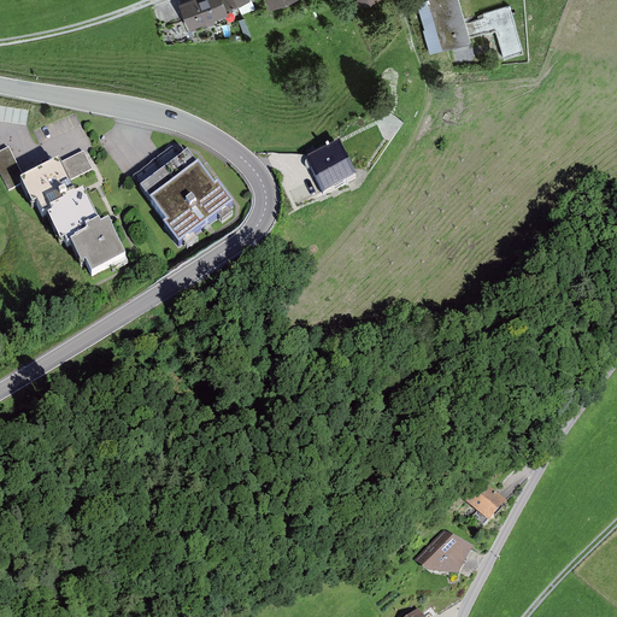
[(199,0),(178,9),(188,33),(205,27),(206,29),(215,25),(213,23),(228,17),(227,12),(251,3),(250,0),(199,0)]
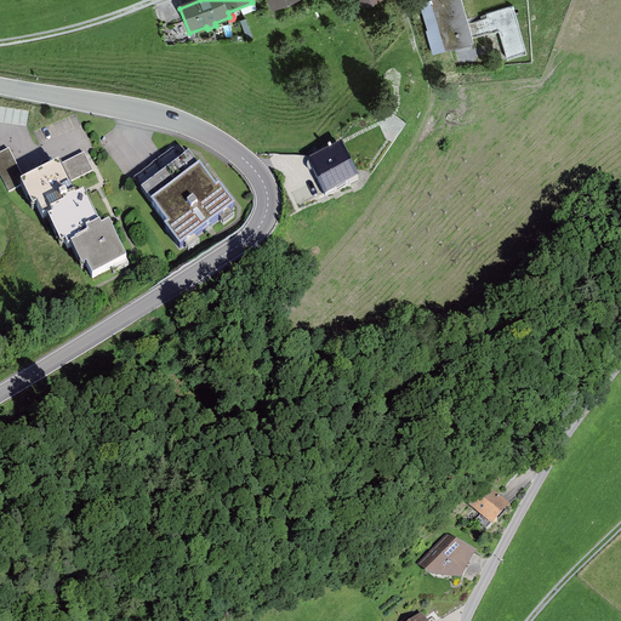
[(267,0),(273,13),(303,0),(267,0)]
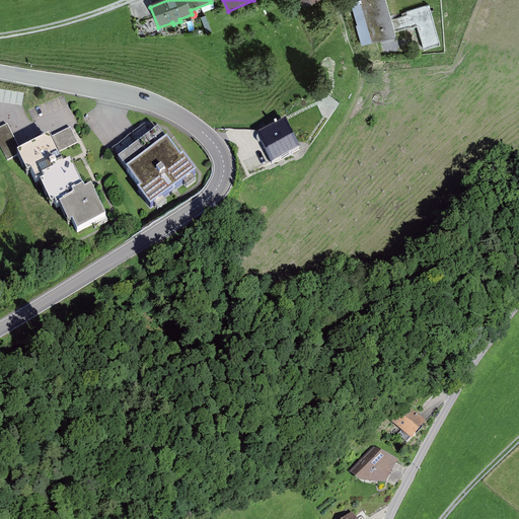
[(321,0),(299,0),(304,10),(322,2),(321,0)]
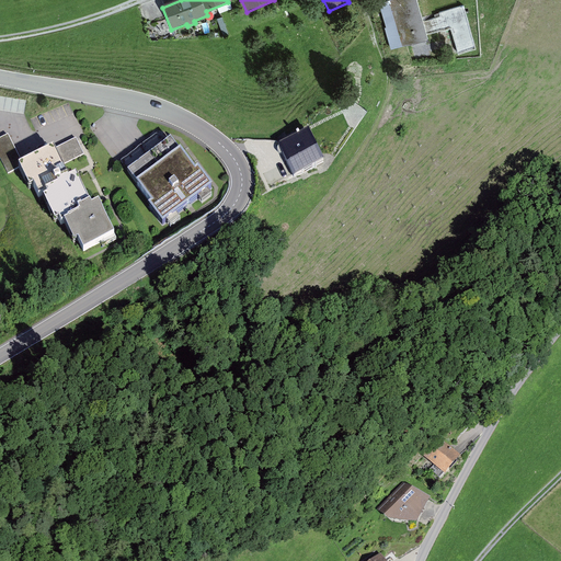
[(415,0),(393,0),(380,4),(387,27),(385,29),(390,50),(427,39),(425,36),(422,23),(415,0)]
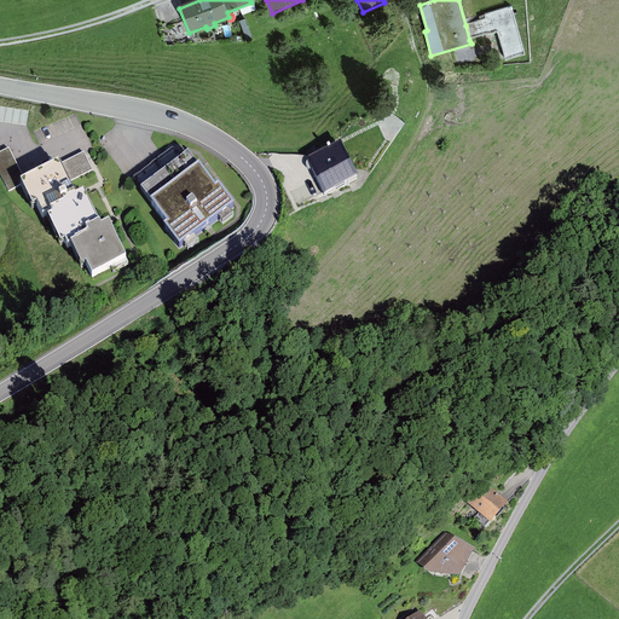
[(486,19),(466,25),(469,40),(499,32),(507,59),(525,55),(512,7),(485,15),(486,19)]
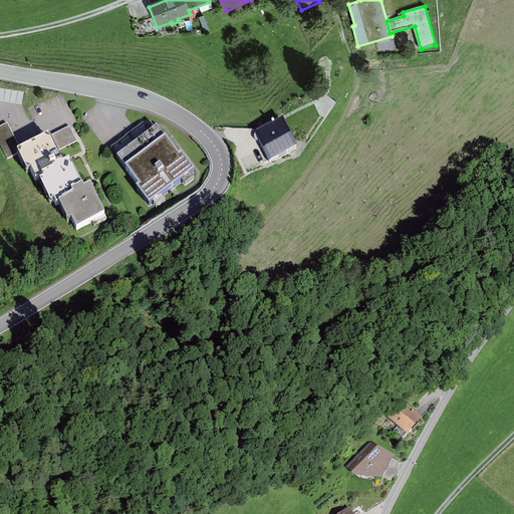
[(204,16),(199,18),(205,34),(210,32),(204,16)]
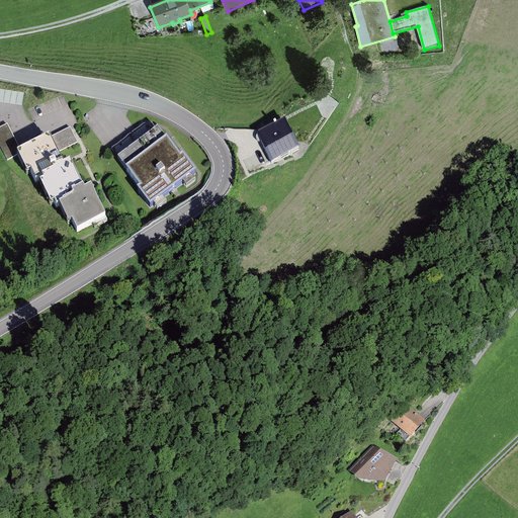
[(284,116),(257,131),(258,133),(257,135),(256,137),(257,140),(257,141),(261,141),(271,161),(300,146),(284,116)]
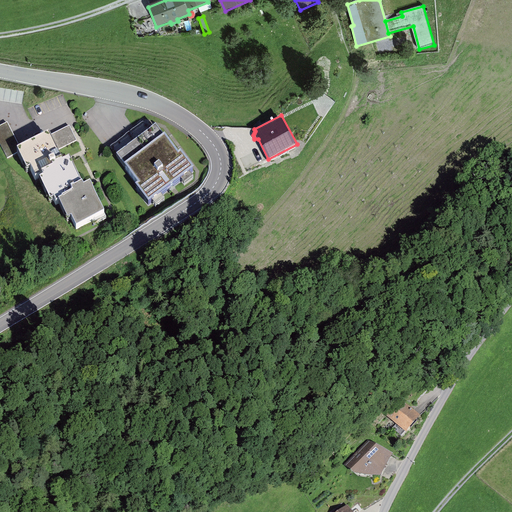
[(20,151),(5,123),(0,125),(0,142),(7,157),(20,151)]
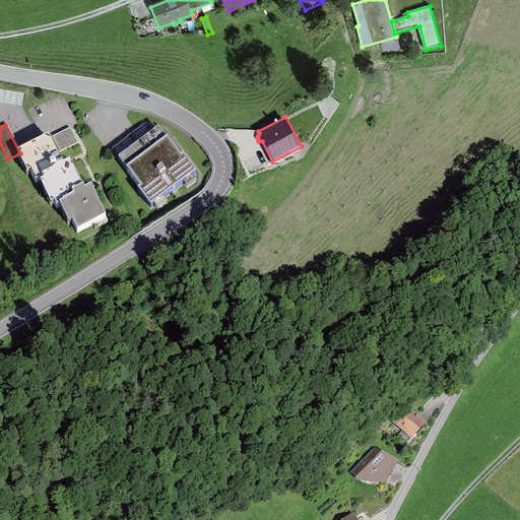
[(158,125),(120,155),(141,184),(138,186),(151,203),(197,169),(184,151),(181,153),(158,125)]
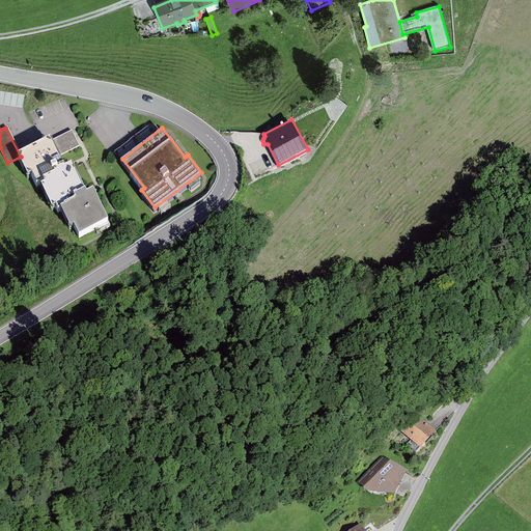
[(73,131),(53,140),(59,155),(79,146),(73,131)]
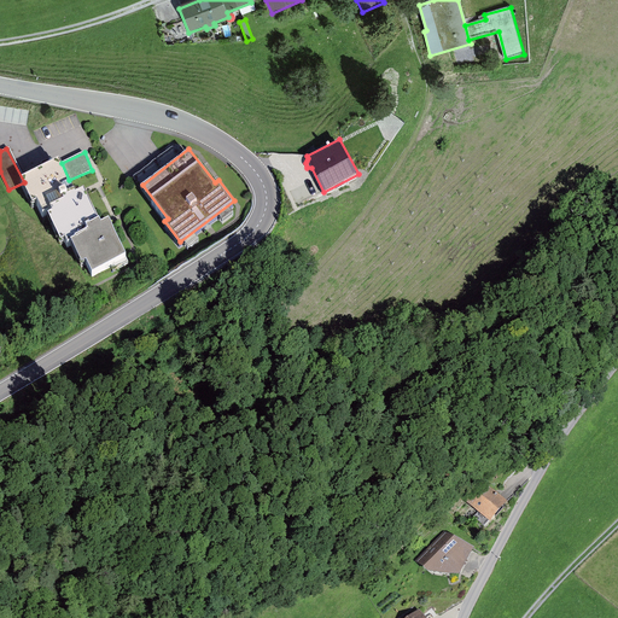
[(69,180),(62,163),(24,182),(35,208),(40,205),(45,215),(54,211),(56,214),(50,216),(63,243),(68,240),(70,246),(74,245),(85,266),(89,263),(95,274),(129,258),(111,222),(104,226),(87,191),(79,194),(77,192),(75,193),(69,180)]
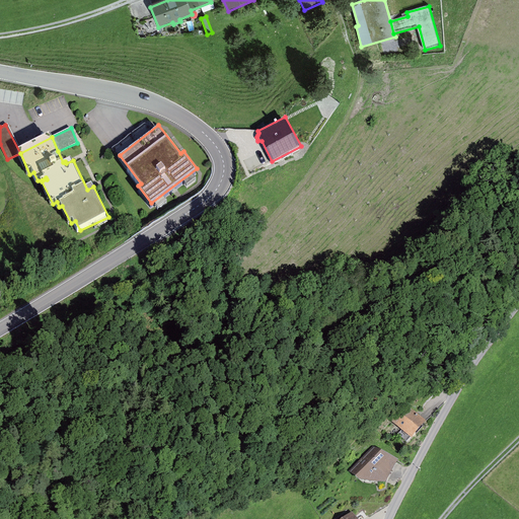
[(405,404),(392,420),(413,437),(426,423),(405,404)]
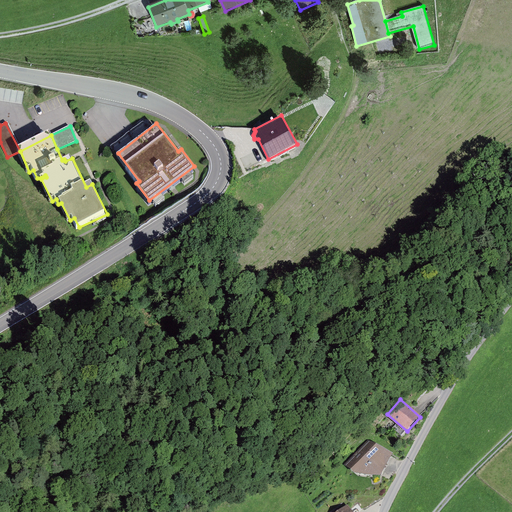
[(377,444),(350,470),(353,473),(381,476),(393,453),(377,444)]
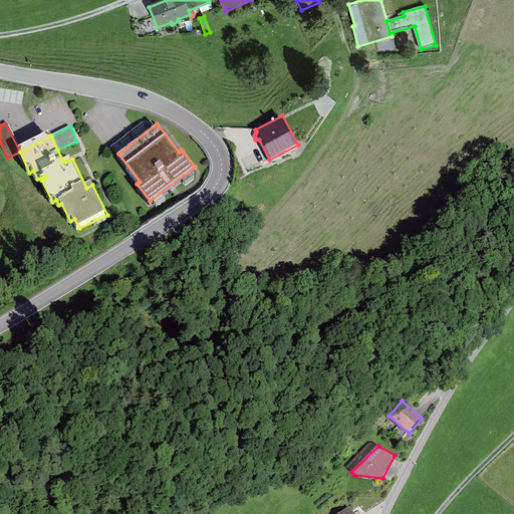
All buildings are outlined.
